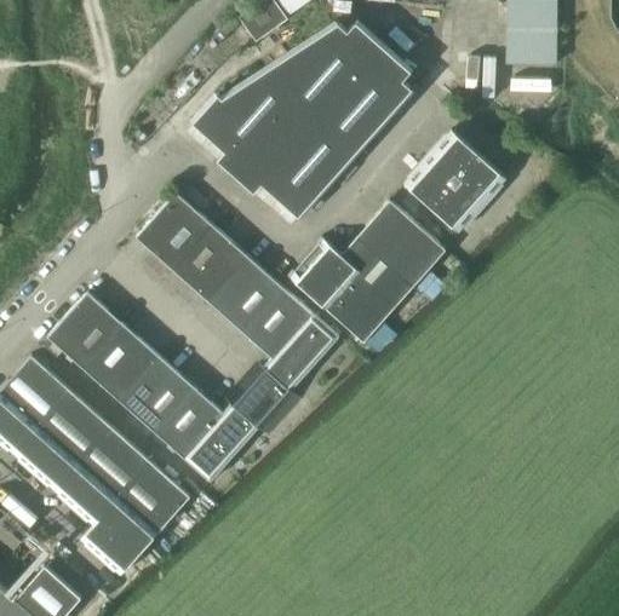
[(270,0),(263,0),(238,18),(254,44),(285,22),(270,0)]
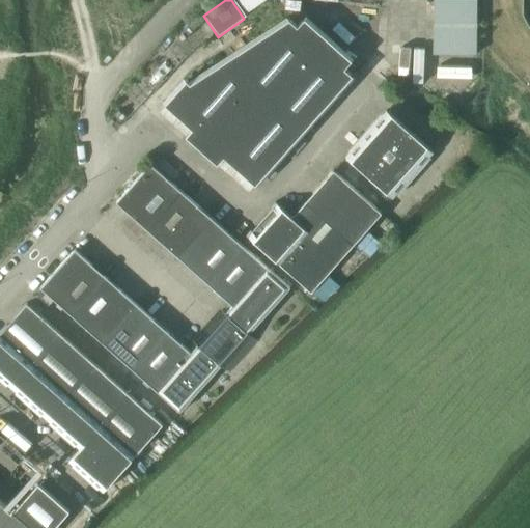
[(263,0),(235,0),(247,17),(266,2),(263,0)]
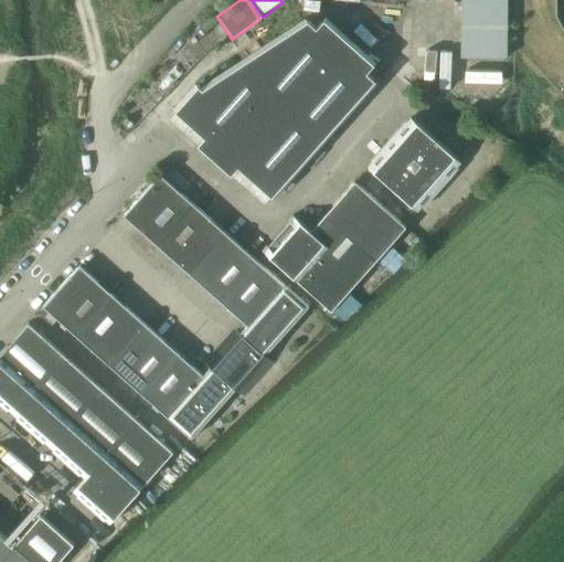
[(461,0),(461,59),(507,60),(508,0),(461,0)]
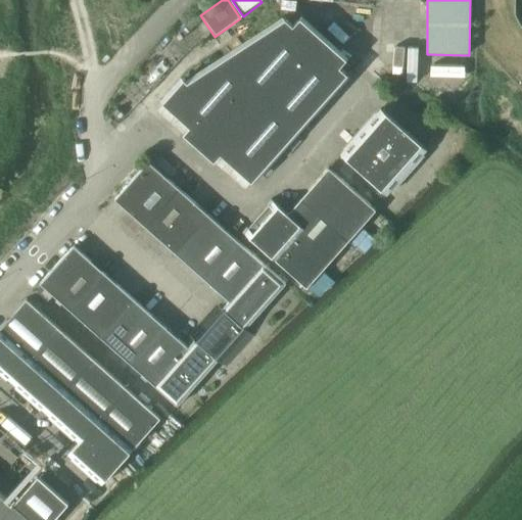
[(184,137),(215,164),(221,157),(251,185),(347,78),(340,71),(346,63),(300,21),(293,30),(286,22),(188,86),(184,83),(163,106),(190,130),(184,137)]
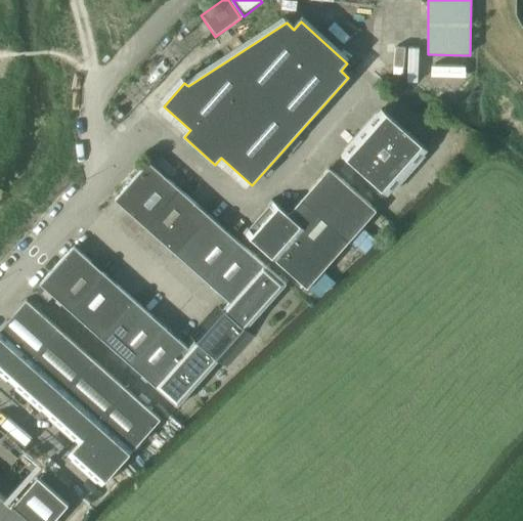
[(341,159),(387,200),(428,154),(382,113),(341,159)]
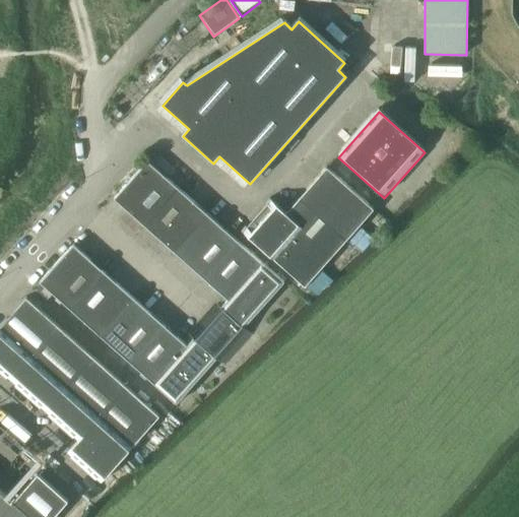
[(244,331),(283,285),(147,164),(114,202),(228,303),(187,348),(73,248),(40,285),(176,407),(216,362),(225,369),(253,339),(244,331)]
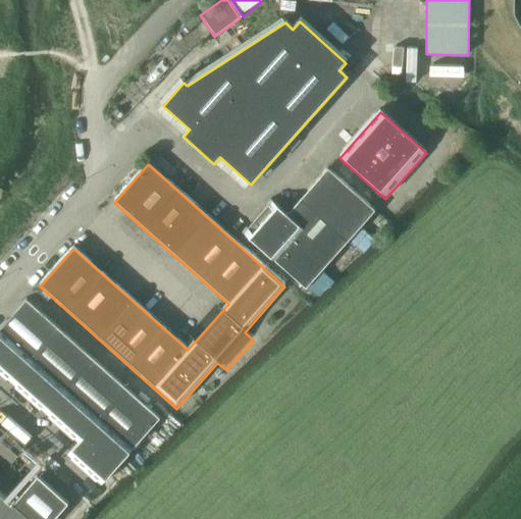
[(243,235),(306,292),(375,213),(328,171),(288,217),(271,203),(243,235)]
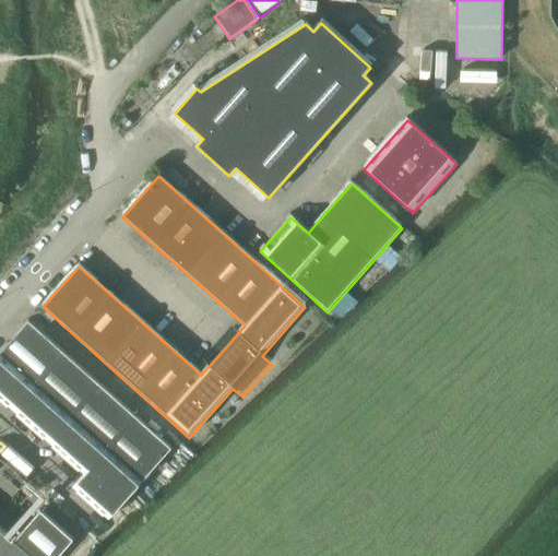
[(0,401),(83,476),(72,488),(108,521),(171,451),(27,323),(0,354),(0,401)]
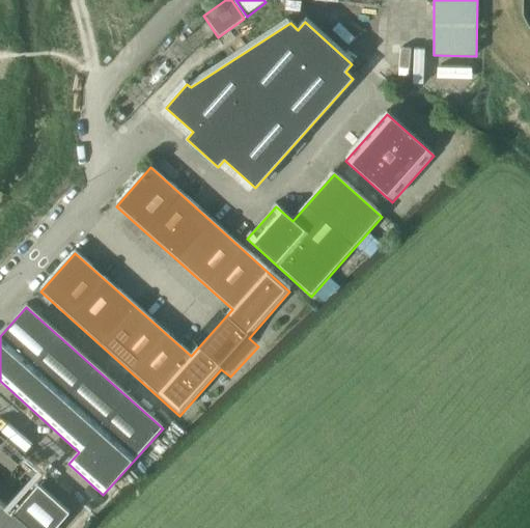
[(57,527),(68,515),(37,488),(14,516),(0,503),(0,527),(57,527)]
